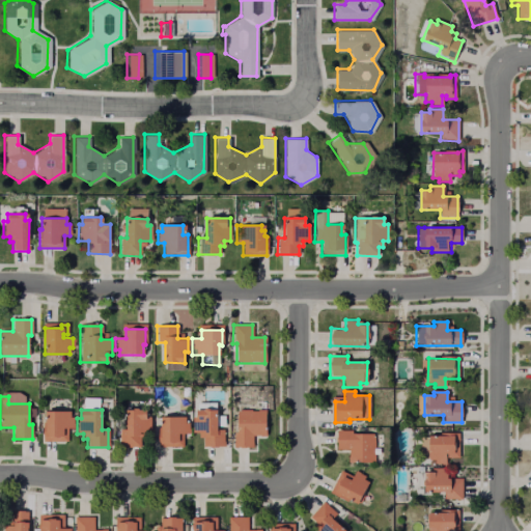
[(149,411),(148,437),(141,437),(141,447),(119,447),(119,429),(126,429),(126,410),(149,411)]
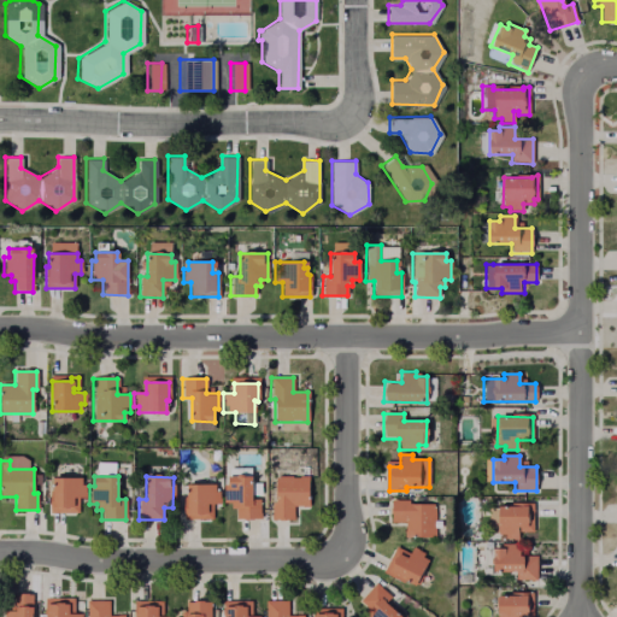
[(252,476),(251,499),(259,499),(259,519),(235,518),(235,509),(230,509),(230,503),(223,503),(223,485),(228,485),(228,476),(252,476)]
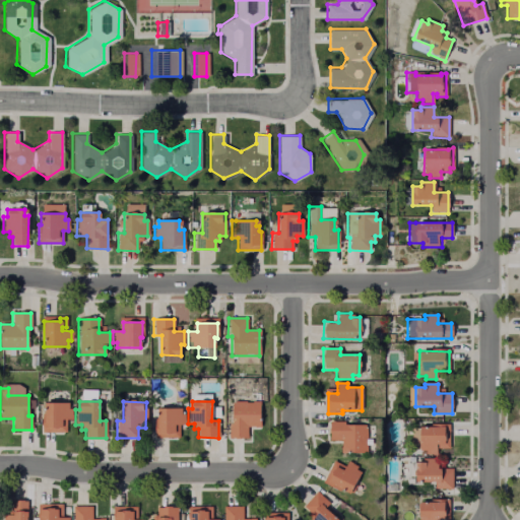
[(261,401),(260,428),(248,428),(248,439),(228,438),(229,424),(232,424),(232,401),(261,401)]
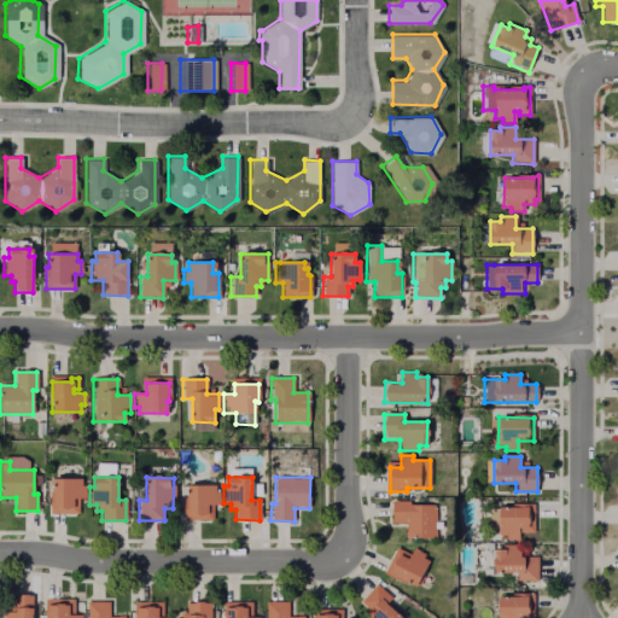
[(86,485),(85,499),(79,499),(77,513),(48,513),(48,490),(52,490),(52,479),(81,479),(81,485),(86,485)]
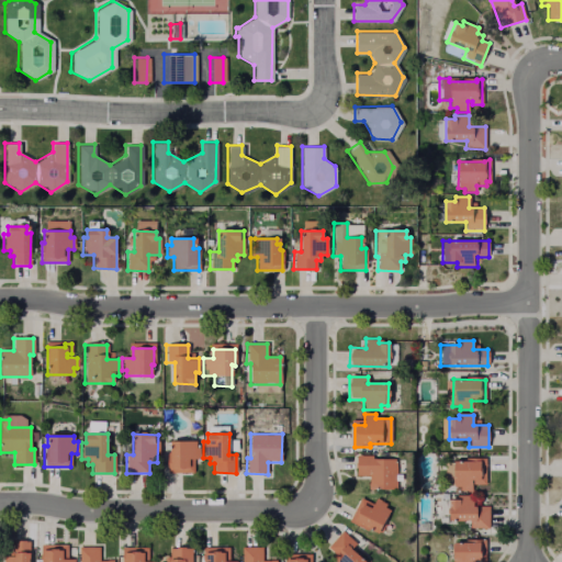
[(200,448),(200,459),(193,459),(193,473),(166,473),(166,448),(169,448),(169,441),(195,441),(195,448),(200,448)]
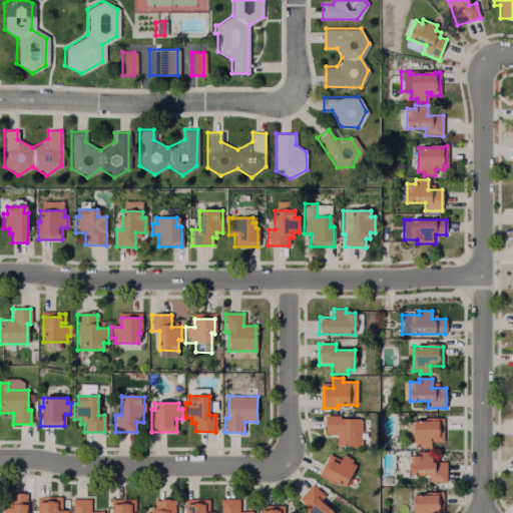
[(362,419),(362,448),(336,448),(336,435),(325,435),(325,416),(340,416),(340,419),(362,419)]
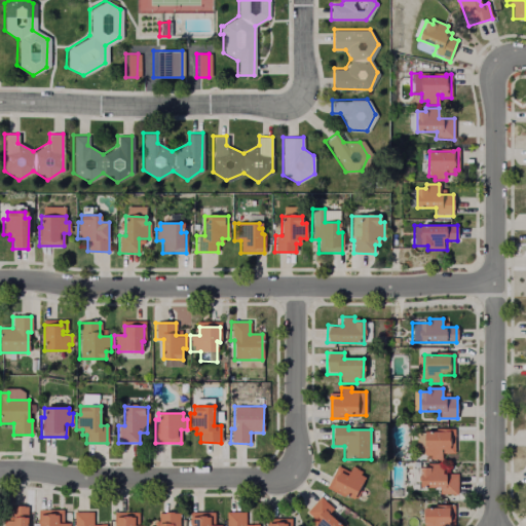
[(454,429),(454,454),(442,454),(442,459),(429,459),(429,455),(422,455),(423,429),(454,429)]
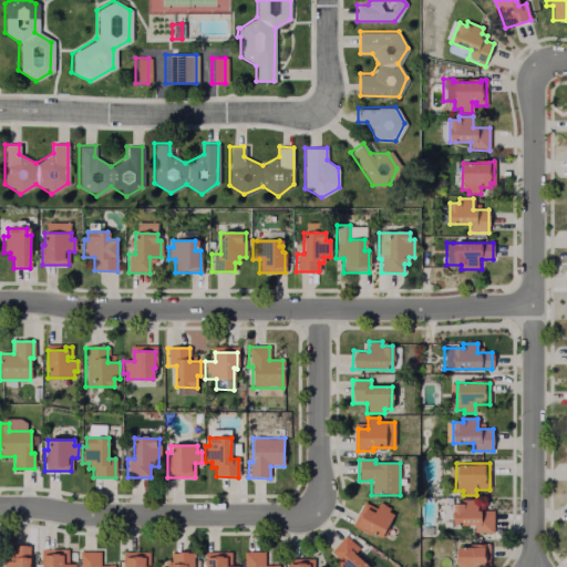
[(473,501),(473,505),(483,505),(483,511),(493,511),(493,534),(474,534),(474,526),(453,525),(453,505),(462,505),(462,501),(473,501)]
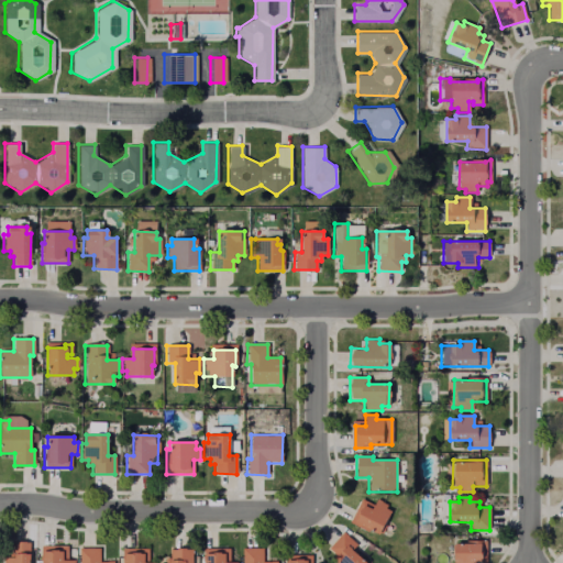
[(387,505),(385,509),(390,511),(377,534),(371,531),(370,533),(353,523),(363,505),(371,508),(376,499),(387,505)]
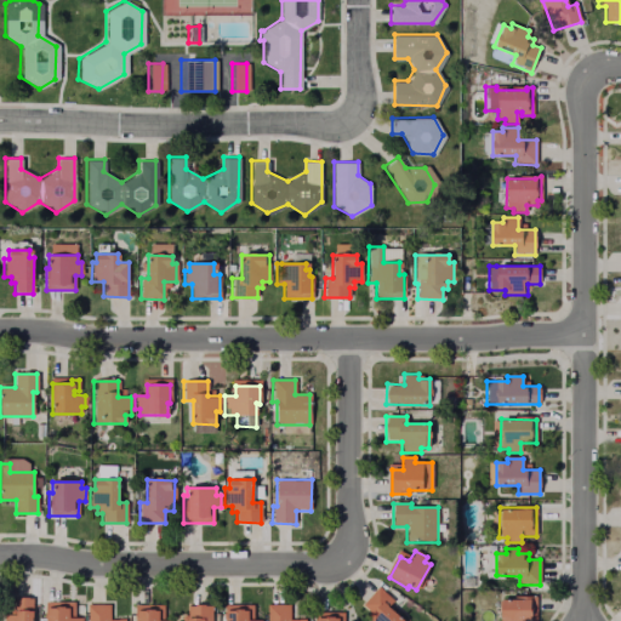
[(403,620),(362,620),(360,620),(369,611),(360,604),(377,587),(393,600),(388,607),(403,620)]
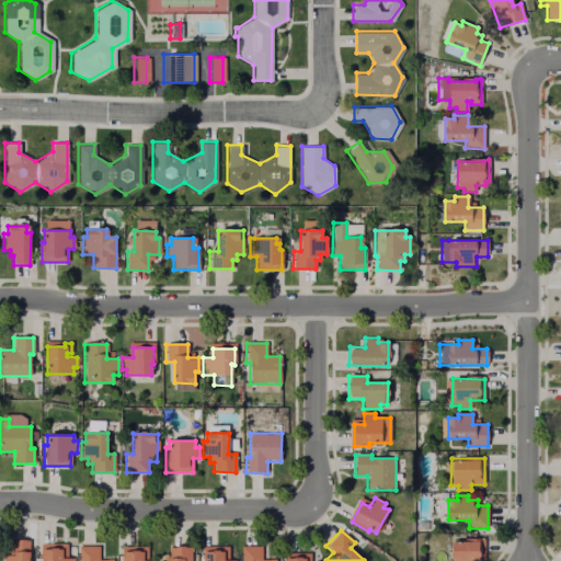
[(484,539),(483,560),(453,560),(453,542),(478,542),(478,539),(484,539)]
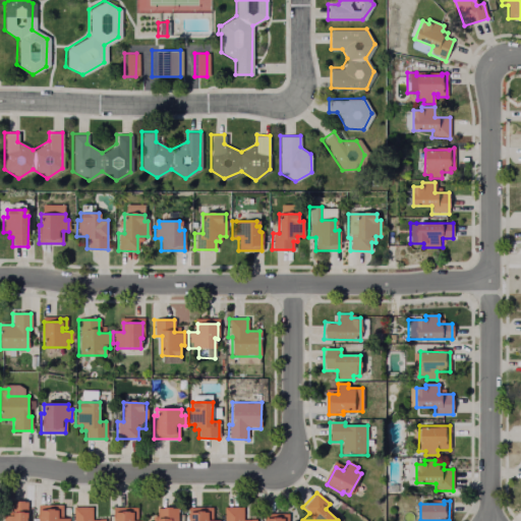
[(26,502),(26,520),(3,520),(3,516),(11,516),(11,502),(26,502)]
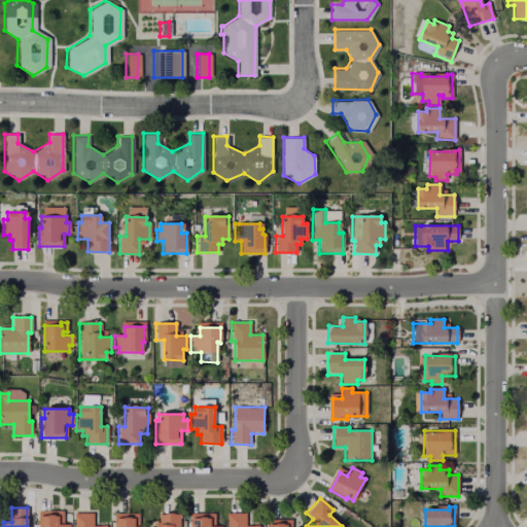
[(63,511),(63,522),(58,522),(58,524),(68,524),(68,526),(39,526),(39,525),(37,525),(37,516),(57,516),(57,511),(63,511)]
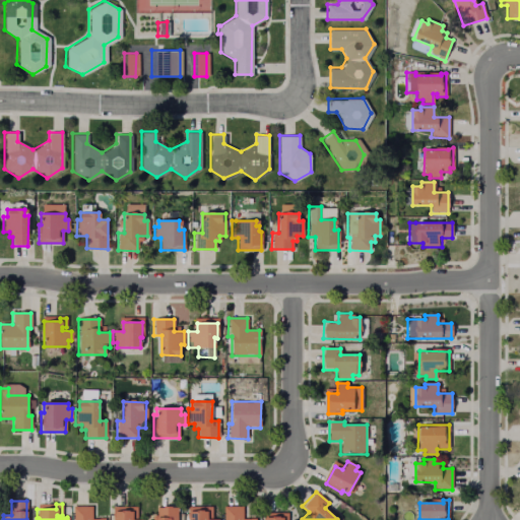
[(104,518),(104,519),(73,519),(73,507),(90,507),(90,518),(104,518)]
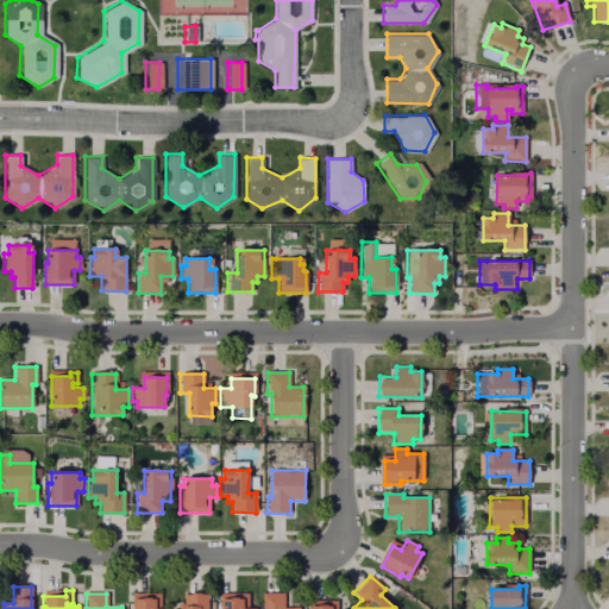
[(159,594),(159,606),(155,606),(155,608),(132,608),(132,598),(154,598),(154,594),(159,594)]
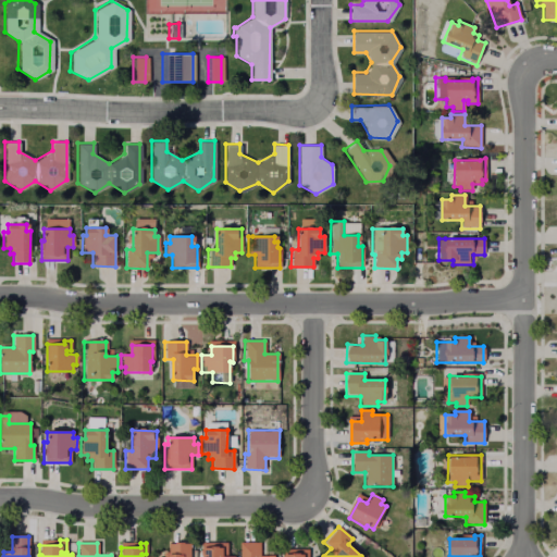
[(189,543),(189,556),(166,556),(166,543),(189,543)]
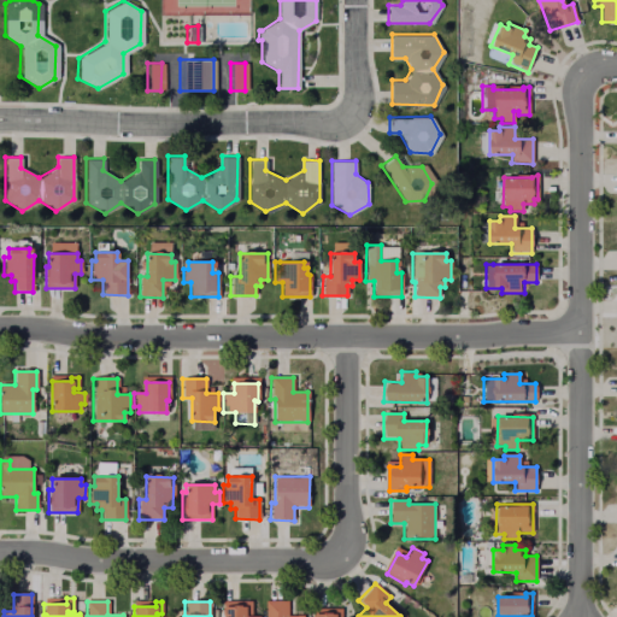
[(251,601),(251,613),(246,613),(246,616),(224,616),(225,606),(245,606),(245,601),(251,601)]
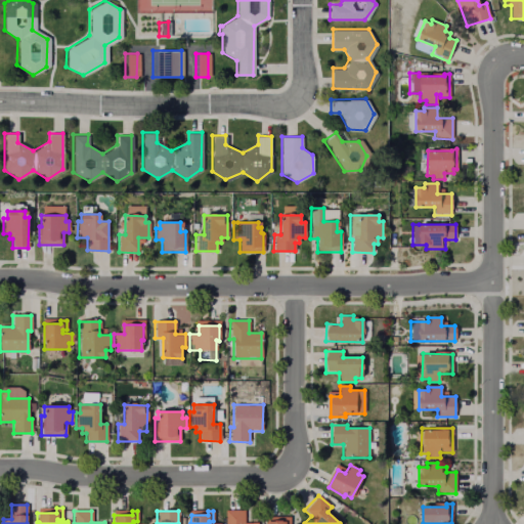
[(256,523),(225,523),(225,511),(245,511),(245,523),(256,523)]
